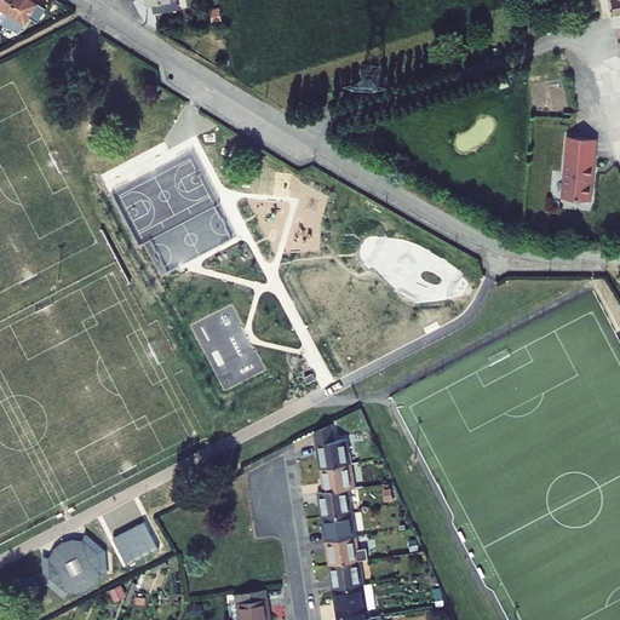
[(38,22),(46,9),(33,0),(15,0),(4,19),(0,24),(0,27),(5,30),(9,23),(21,30),(29,17),(38,22)]
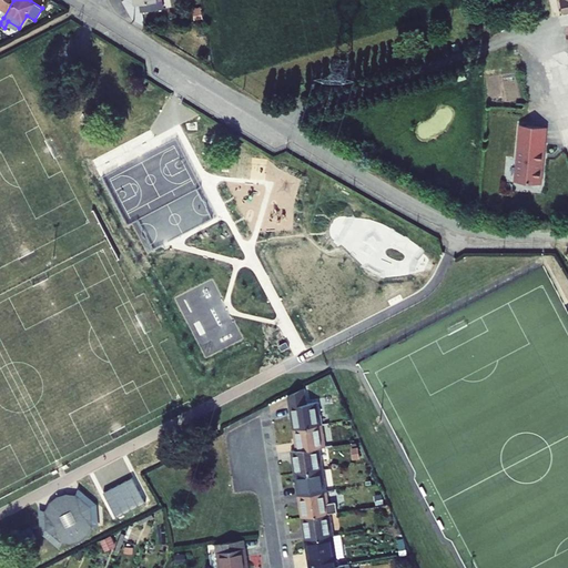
[(0,0),(0,16),(3,18),(13,0),(0,0)]
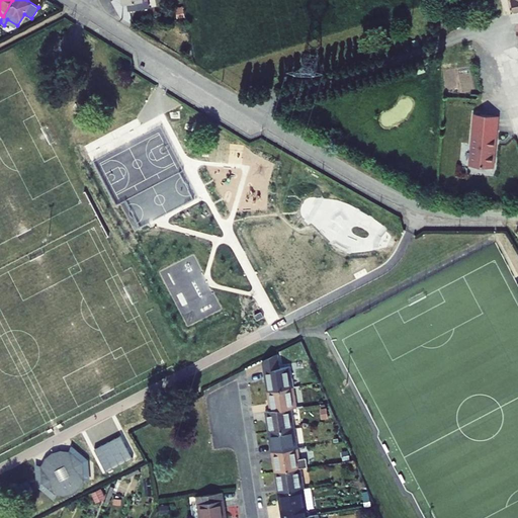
[(122,0),(123,4),(127,3),(128,11),(148,8),(146,0),(122,0)]
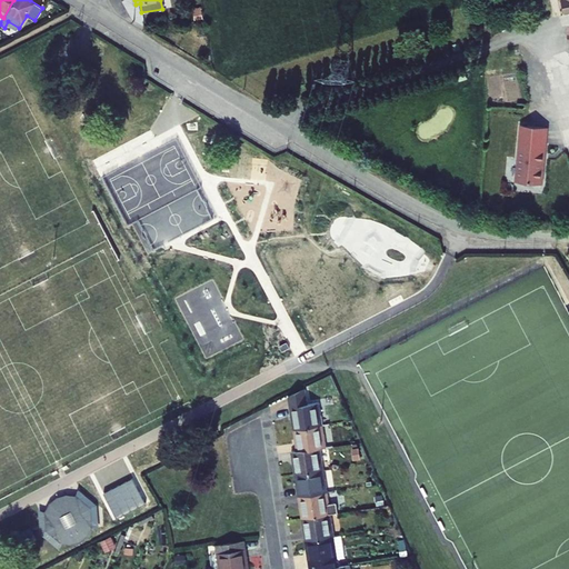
[(542,185),(548,127),(521,125),(516,181),(542,185)]
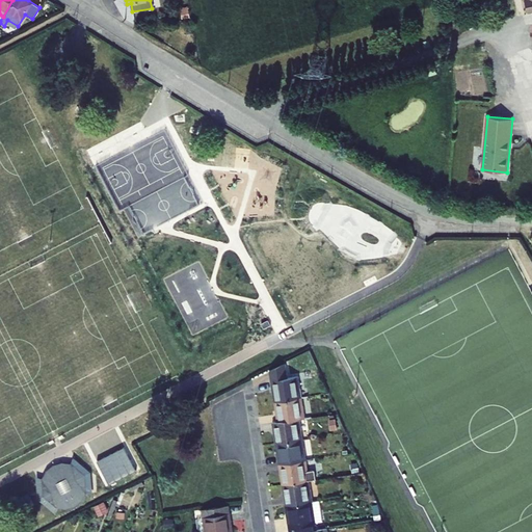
[(344,136),(336,131),(330,141),(340,145),(344,136)]
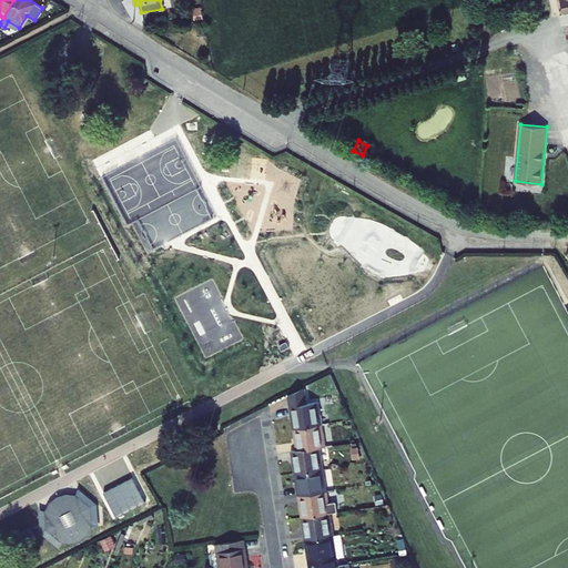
[(294,416),(296,428),(320,425),(318,416),(321,415),(318,402),(307,404),(305,388),(288,396),(291,416),(294,416)]
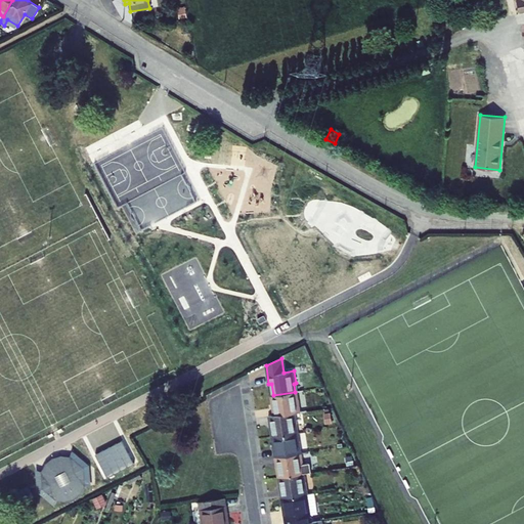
[(272,407),(273,416),(296,412),(300,411),(299,400),(296,400),(295,392),(273,395),(274,407),(272,407)]
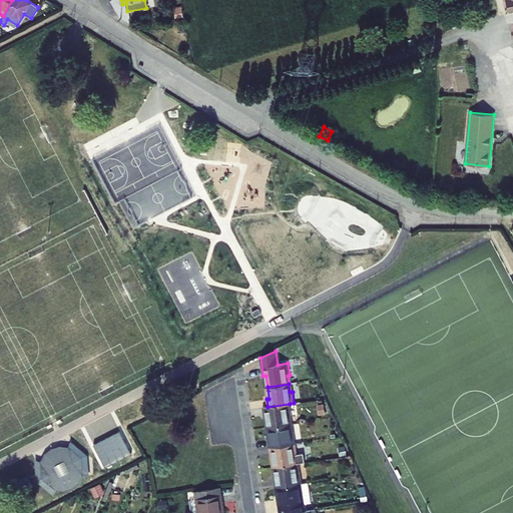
[(268,407),(263,408),(265,416),(267,416),(269,428),(290,424),(289,416),(291,415),(290,404),(268,407)]
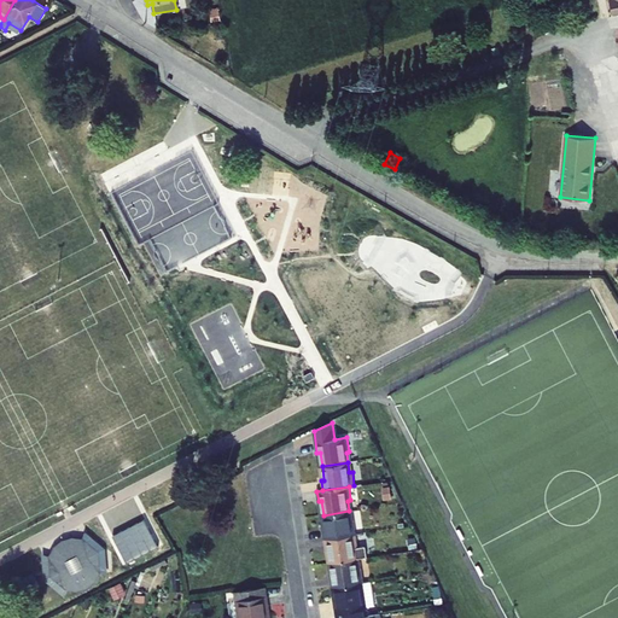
[(349,511),(324,516),(326,529),(322,529),(324,540),(356,535),(354,520),(350,522),(349,511)]
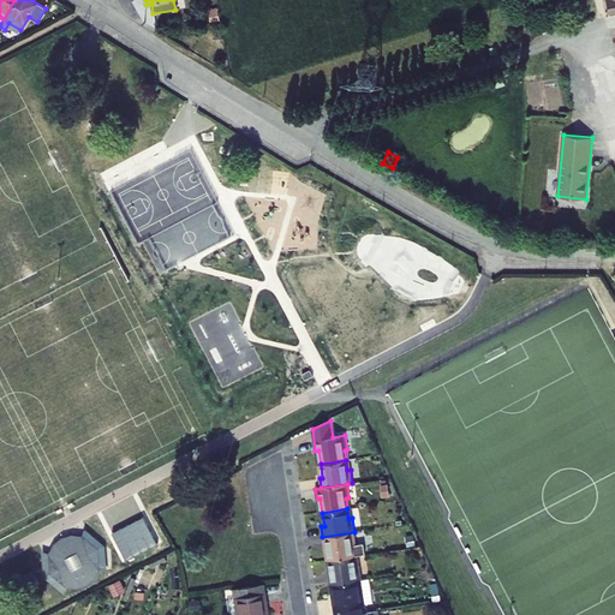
[(85,529),(83,538),(96,550),(99,569),(108,572),(106,547),(85,529)]
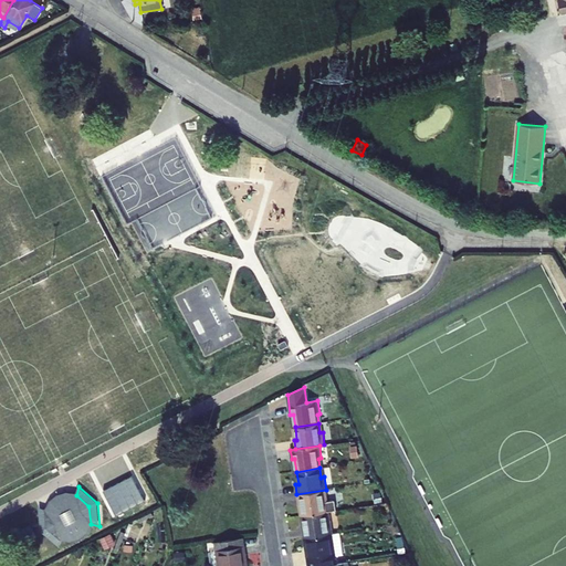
[(326,490),(296,494),(299,503),(301,503),(303,515),(326,512),(329,512),(336,511),(333,489),(326,490)]
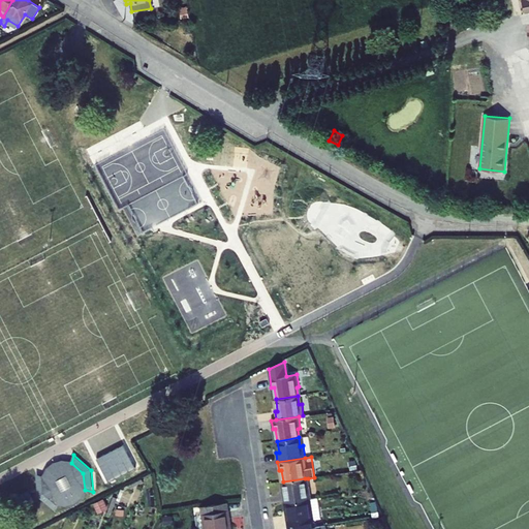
[(58,503),(74,501),(85,490),(83,473),(71,463),(55,465),(44,476),(45,493),(58,503)]
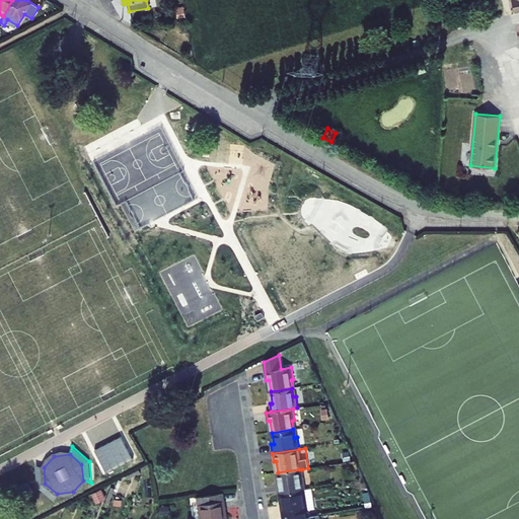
[(55,502),(57,494),(45,484),(44,467),(35,465),(38,488),(55,502)]
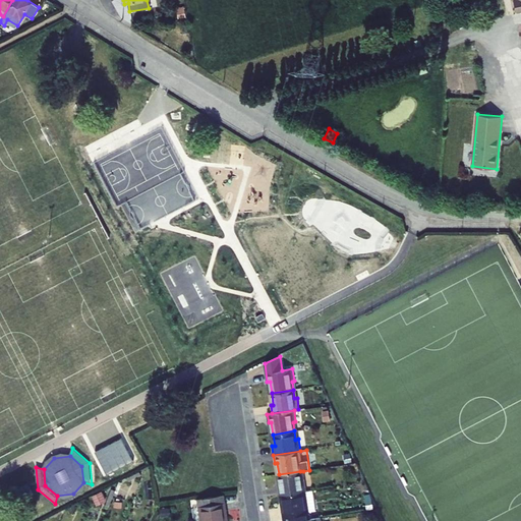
[(278,486),(280,495),(282,495),(306,490),(304,479),(302,479),(300,471),(279,474),(281,486),(278,486)]
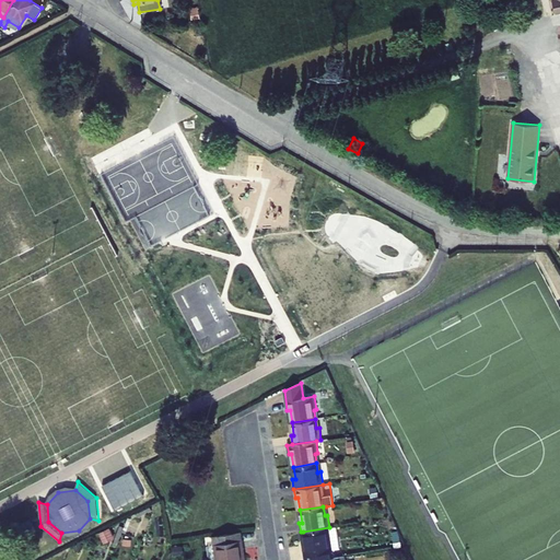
[(302,545),(304,559),(318,559),(334,558),(333,550),(339,549),(336,526),(329,527),(303,532),(305,544),(302,545)]
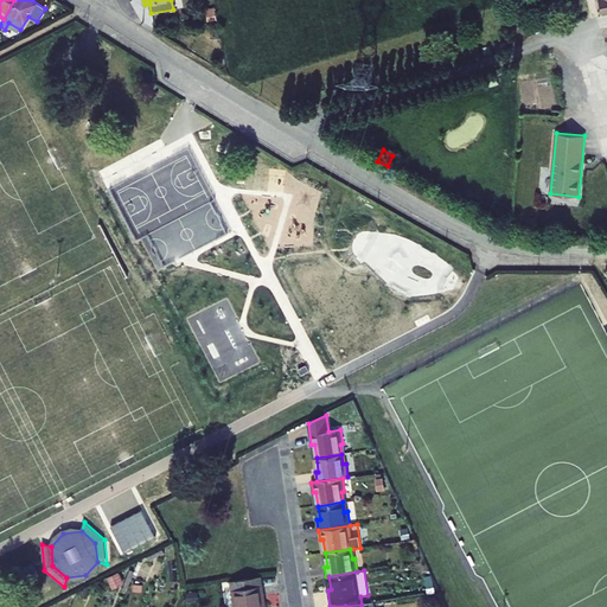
[(119,575),(110,580),(114,587),(122,582),(119,575)]
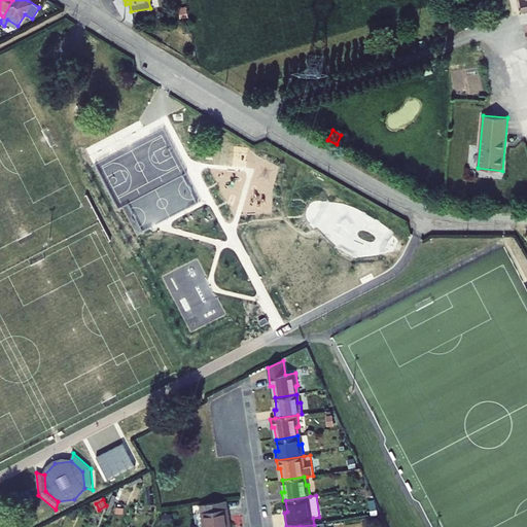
[(226,501),(200,505),(201,514),(195,515),(196,526),(227,526),(226,518),(230,518),(226,501)]
